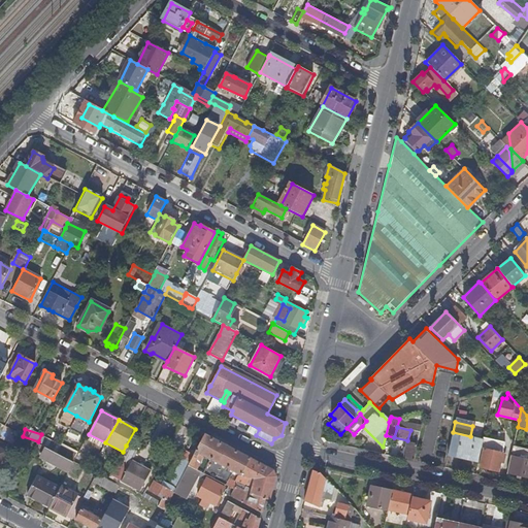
[(470,436),(453,432),(448,454),(477,461),(480,450),(482,441),(483,439),(470,436)]
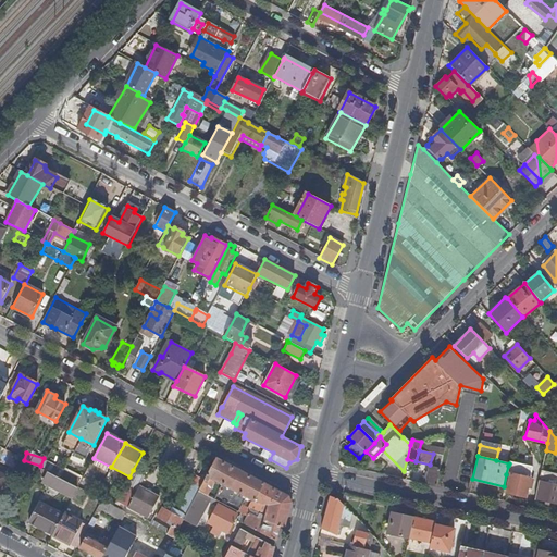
[(280,525),(285,528),(292,504),(288,498),(215,459),(214,461),(199,492),(209,497),(211,498),(238,512),(247,517),(244,522),(244,524),(275,541),(280,525)]
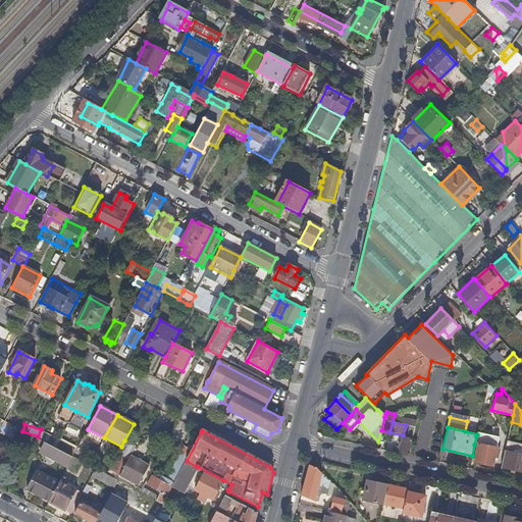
[(477,434),(476,436),(474,445),(477,445),(476,453),(474,463),(493,468),(499,445),(506,447),(508,437),(509,433),(502,431),(501,437),(477,432),(477,434)]
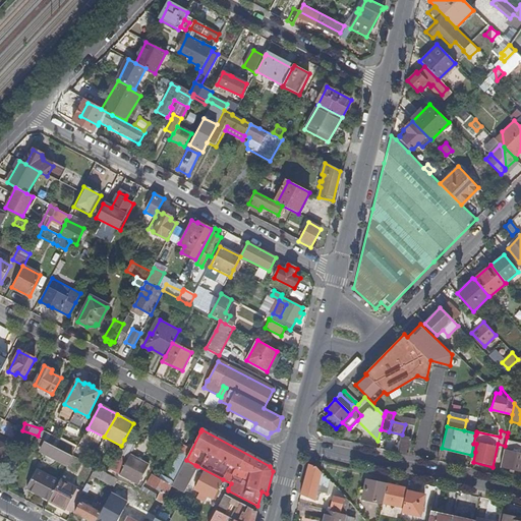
[(46,442),(40,439),(37,437),(31,451),(38,455),(41,452),(66,465),(71,456),(45,443),(46,442)]
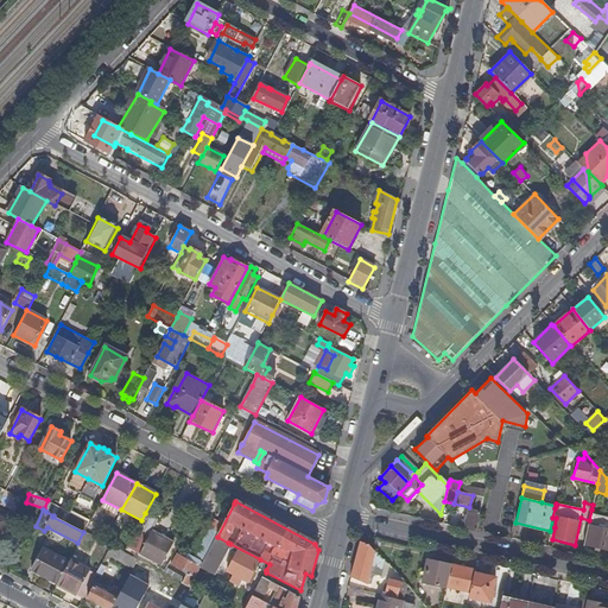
[(469,510),(464,530),(475,532),(480,513),(469,510)]
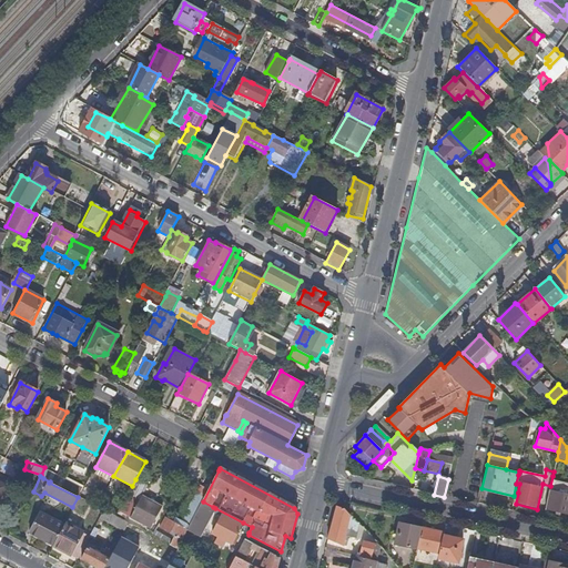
[(550,486),(549,492),(553,493),(548,511),(567,515),(567,495),(555,493),(558,477),(553,476),(550,486)]
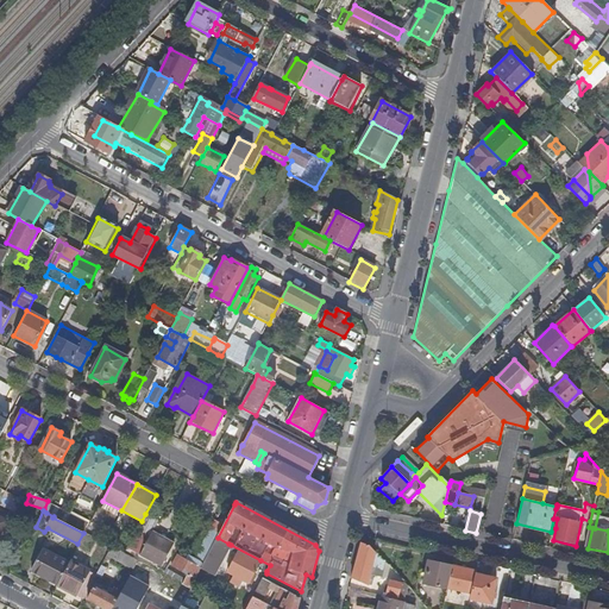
[(158,521),(145,514),(142,521),(125,553),(133,558),(137,552),(131,550),(140,531),(150,535),(152,531),(158,521)]
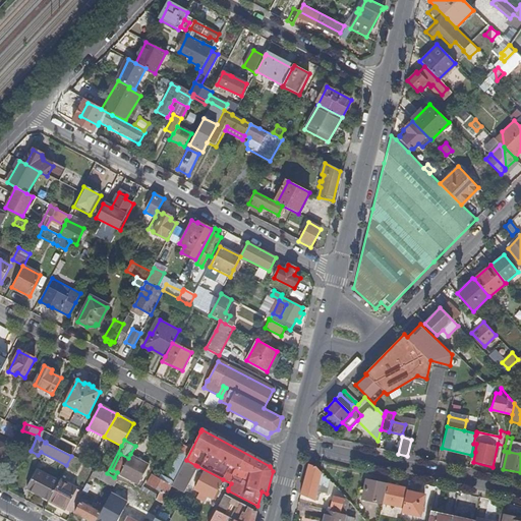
[(112,470),(117,472),(141,484),(142,481),(140,480),(149,464),(130,454),(128,458),(120,454),(112,470)]
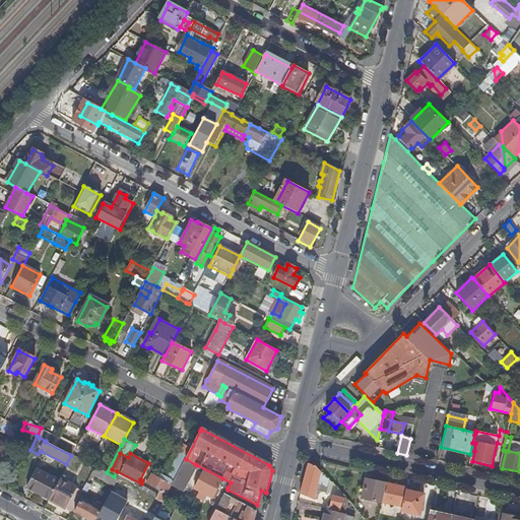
[(175,480),(172,486),(183,493),(197,465),(195,464),(186,459),(183,464),(175,480)]
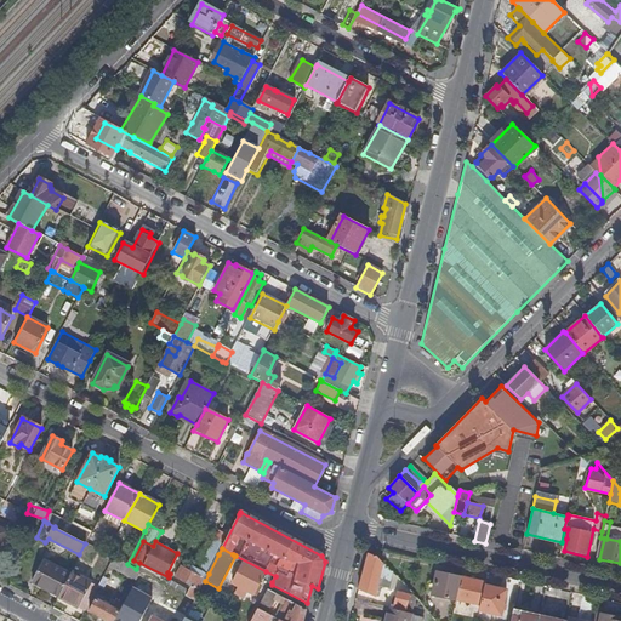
[(209,574),(218,554),(210,551),(200,570),(197,568),(193,571),(189,570),(181,565),(176,576),(192,585),(187,596),(195,599),(197,597),(205,581),(209,574)]
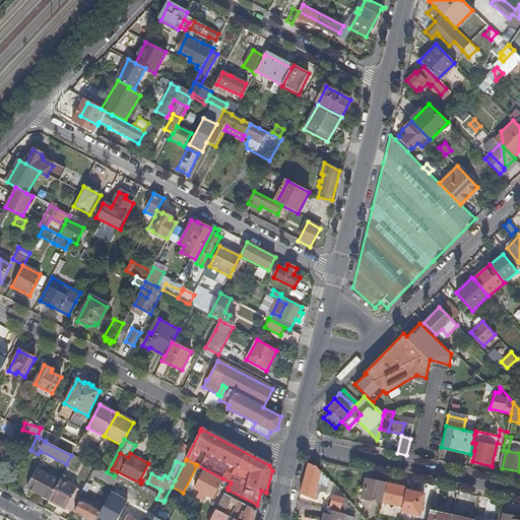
[(316,465),(310,464),(308,465),(301,494),(314,500),(321,471),(316,465)]
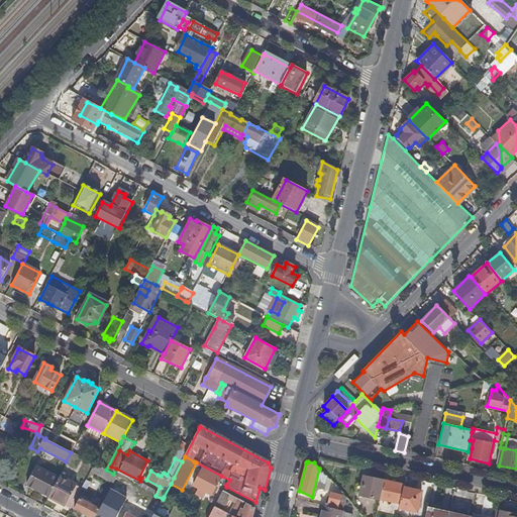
[(114,484),(118,476),(113,474),(106,470),(95,464),(91,472),(114,484)]
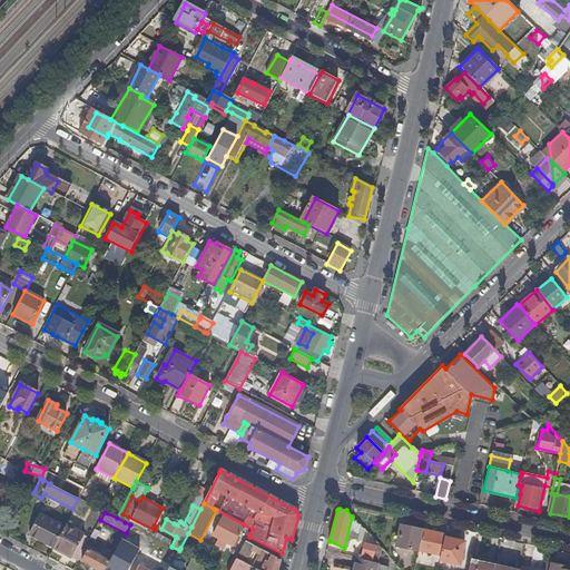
[(30,537),(53,549),(66,527),(41,514),(30,537)]
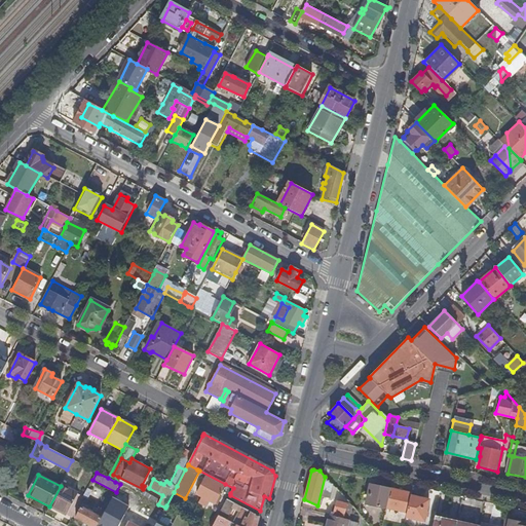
[(219,495),(223,487),(224,486),(207,477),(197,494),(217,504),(221,497),(219,495)]
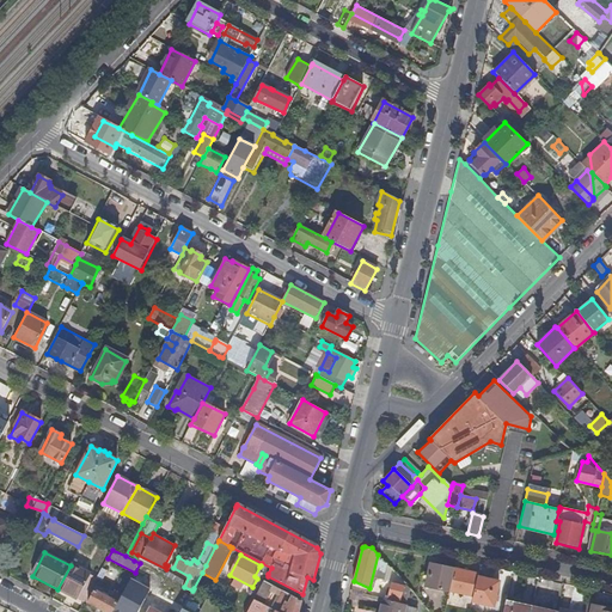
[(263,571),(268,574),(271,568),(262,563),(261,565),(259,567),(264,568),(263,571)]
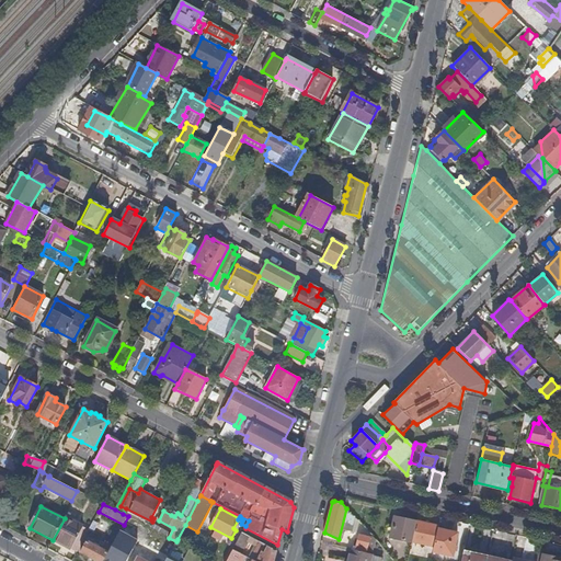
[(65,518),(53,540),(71,550),(83,528),(65,518)]
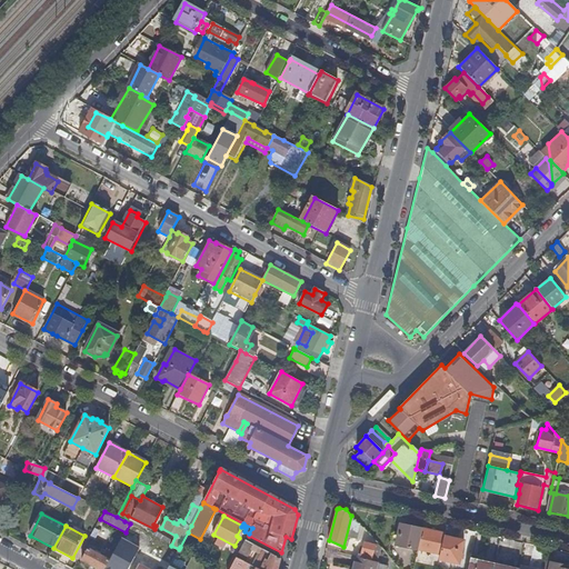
[(418,551),(422,530),(400,526),(395,547),(418,551)]
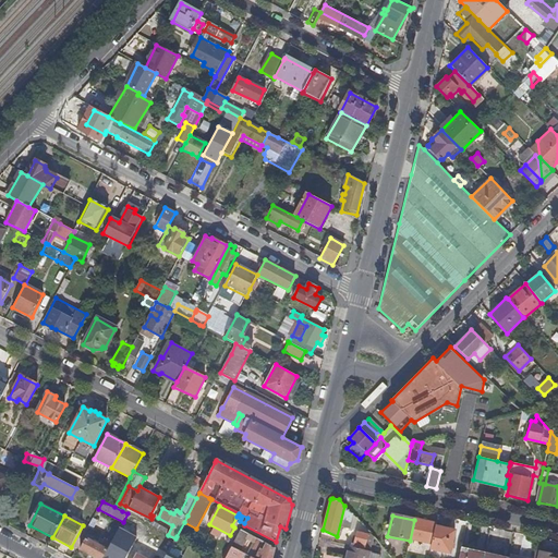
[(435,529),(436,524),(414,520),(410,541),(432,545),(435,529)]
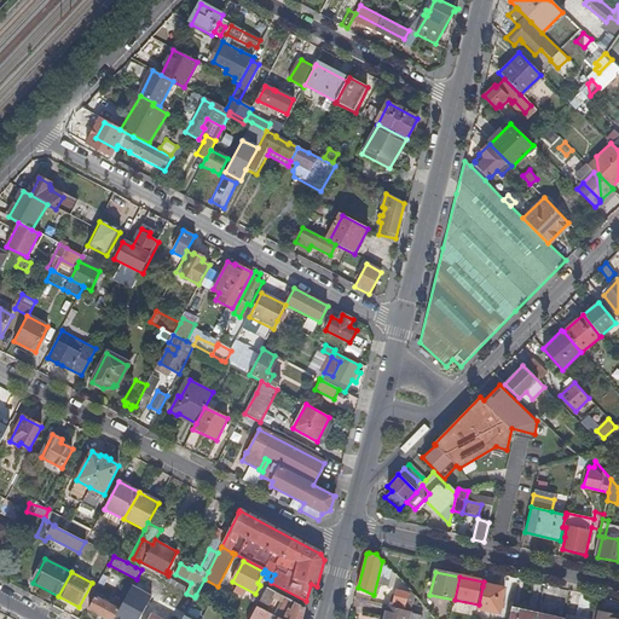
[(139,618),(151,595),(132,585),(123,603),(114,618),(139,618)]
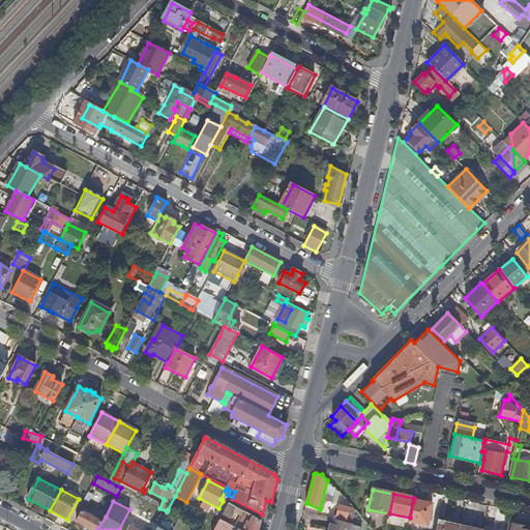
[(431,507),(413,502),(410,518),(408,524),(427,528),(431,507)]
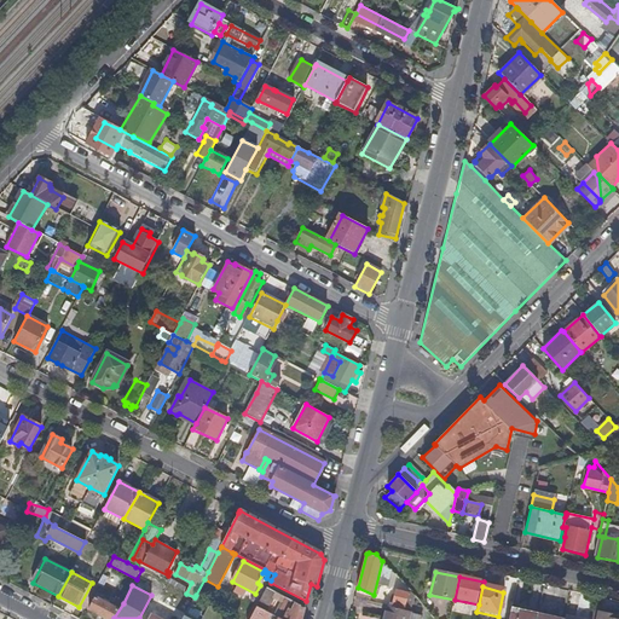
[(395,591),(391,607),(405,611),(409,595),(395,591)]
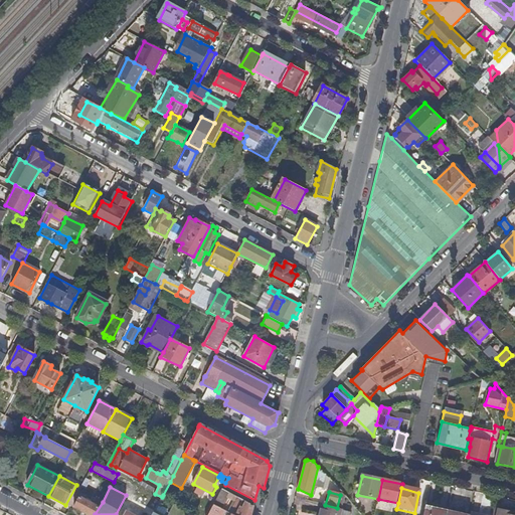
[(75,506),(92,514),(95,514),(103,502),(99,500),(96,505),(80,497),(75,506)]
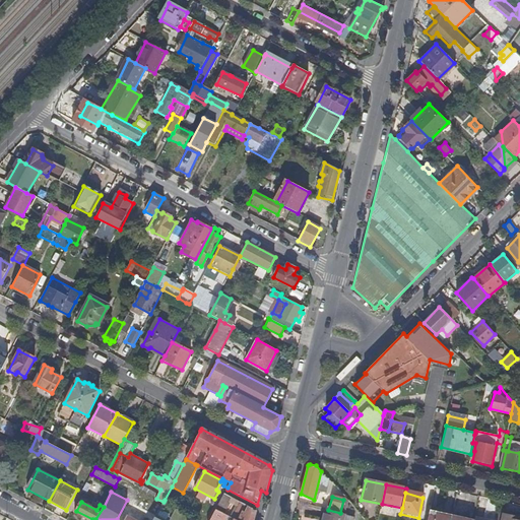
[(228,506),(220,503),(216,510),(223,514),(228,506)]
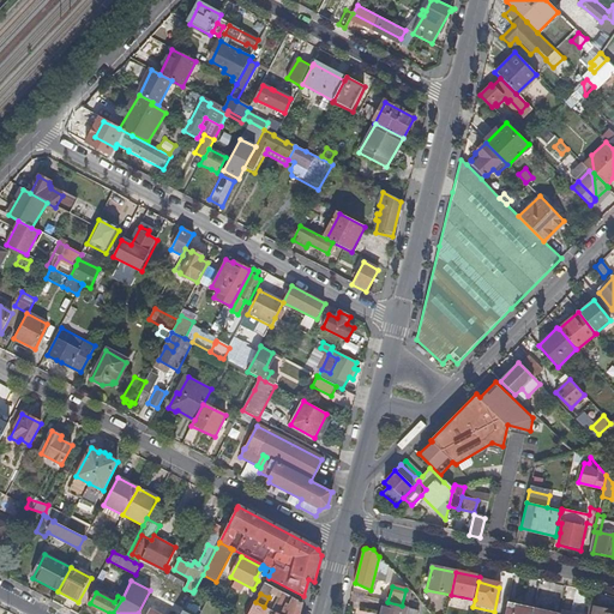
[(276,613),(299,613),(302,603),(284,594),(275,613),(277,613),(276,613)]
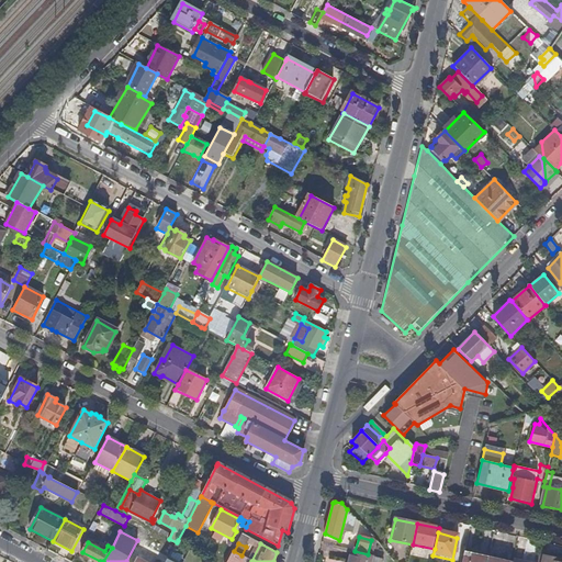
[(391,558),(378,544),(374,557),(388,560),(391,558)]
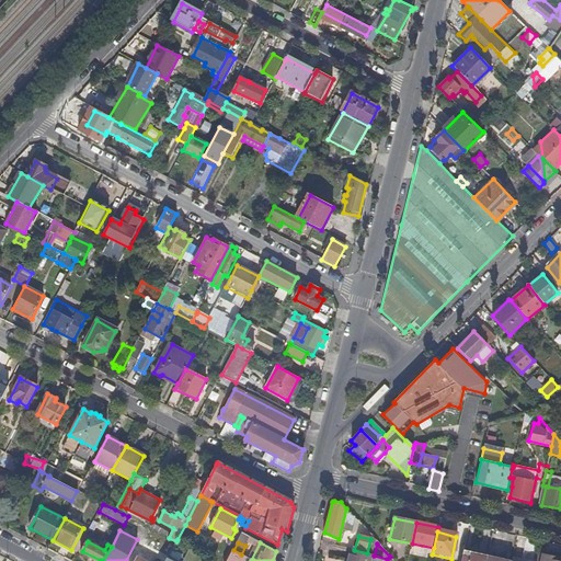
[(354,550),(352,549),(348,560),(370,560),(373,554),(367,553),(354,550)]
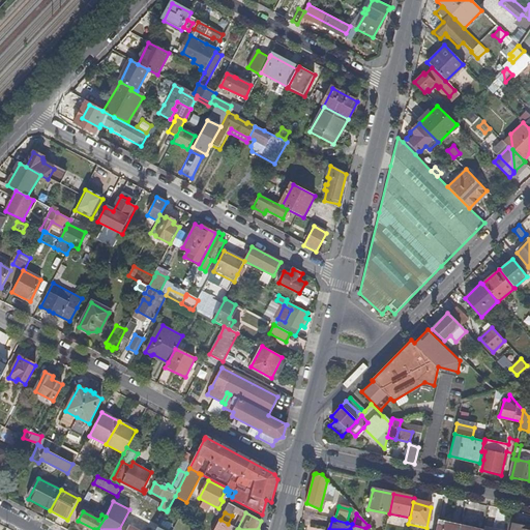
[(214,529),(227,529),(230,525),(228,524),(221,520),(214,529)]
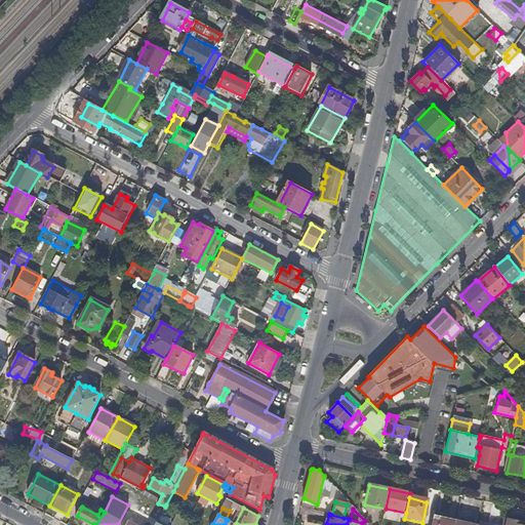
[(455,524),(455,523),(440,520),(440,517),(434,516),(432,524),(455,524)]
